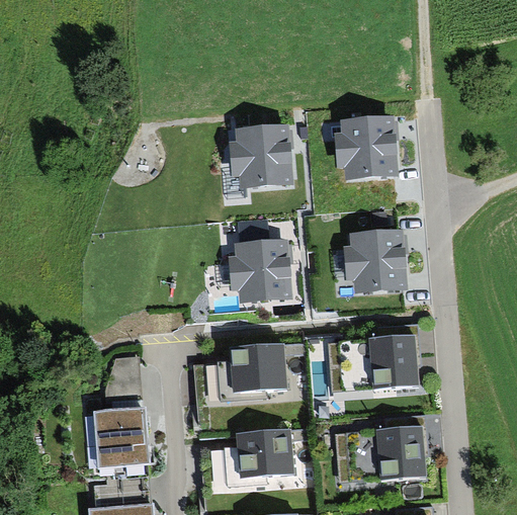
[(403,173),(398,112),(338,117),(339,131),(332,131),(335,167),(343,167),(344,177),(391,173),(403,173)]
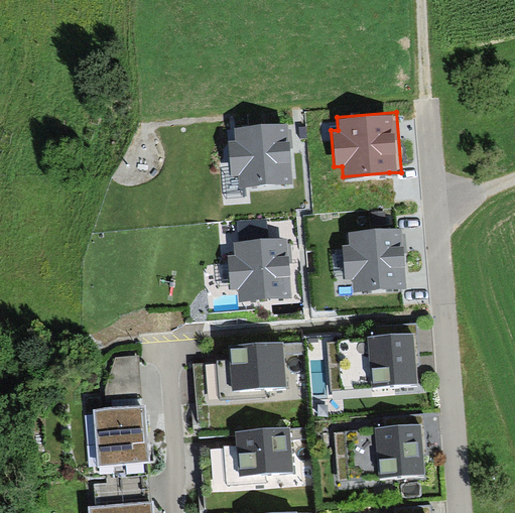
[(292,170),(288,124),(229,128),(230,141),(223,142),(226,178),(234,177),(235,187),(293,183),(292,170)]
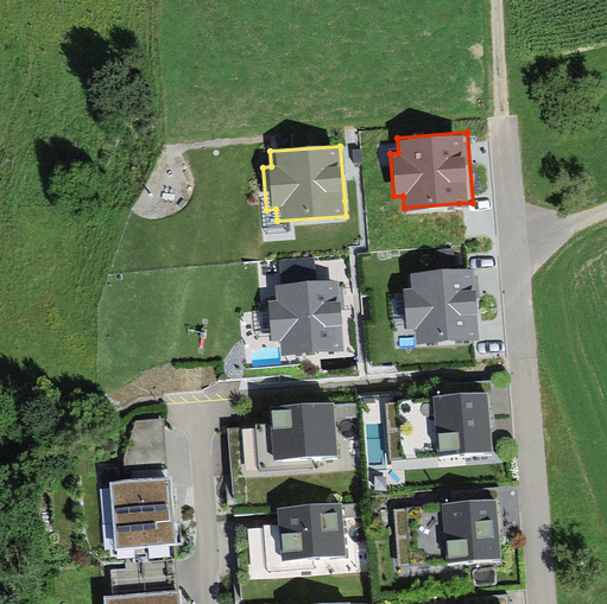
[(482,323),(478,267),(408,273),(409,288),(400,288),(404,331),(413,331),(415,343),(484,338),(482,323)]
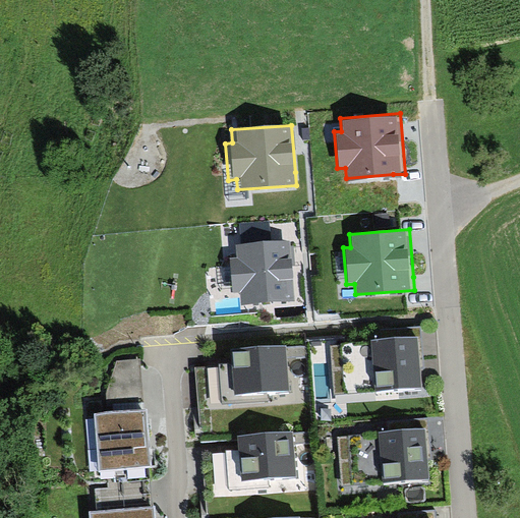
[(296,289),(292,240),(232,245),(233,259),(226,259),(229,295),(237,295),(238,305),(297,301),(296,289)]
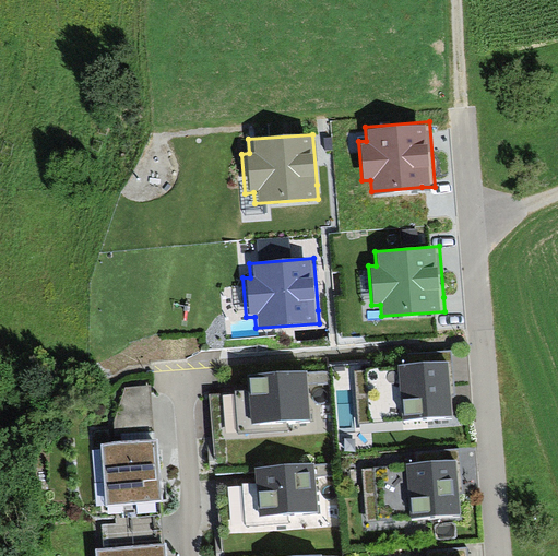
[(357,422),(451,416),(450,387),(448,364),(354,369),(357,422)]
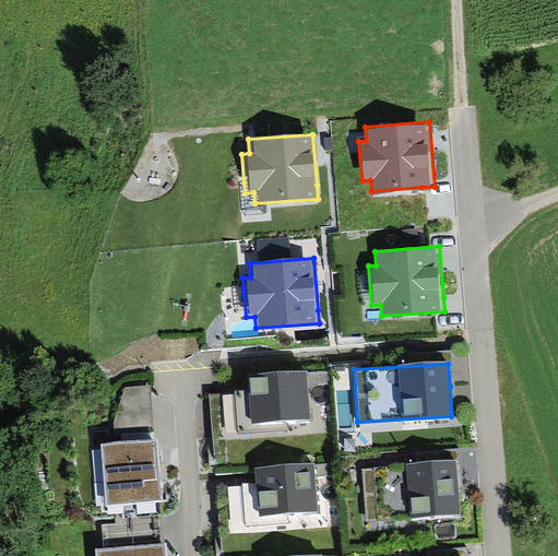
[(287,420),(309,418),(306,370),(246,375),(247,390),(234,391),(236,430),(288,426),(287,420)]
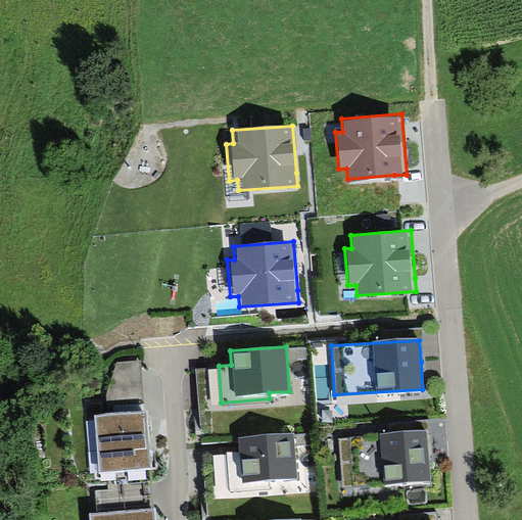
[(93,415),(99,471),(149,467),(145,412),(141,358),(116,360),(104,393),(106,414),(93,415)]
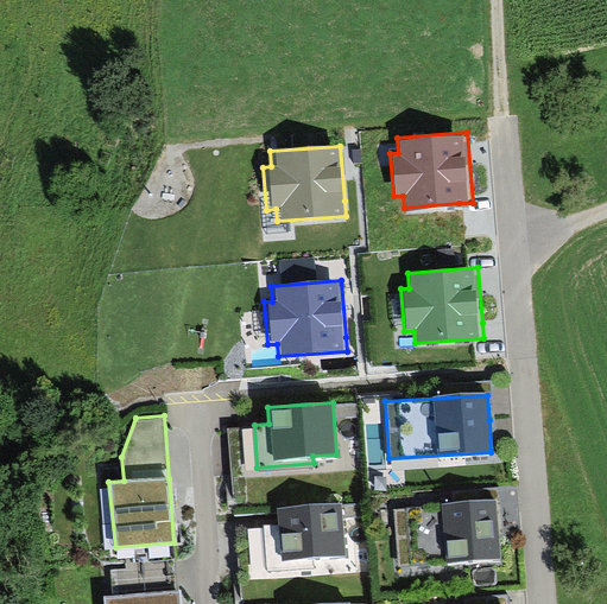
[(399,564),(501,558),(500,526),(498,500),(396,506),(399,564)]
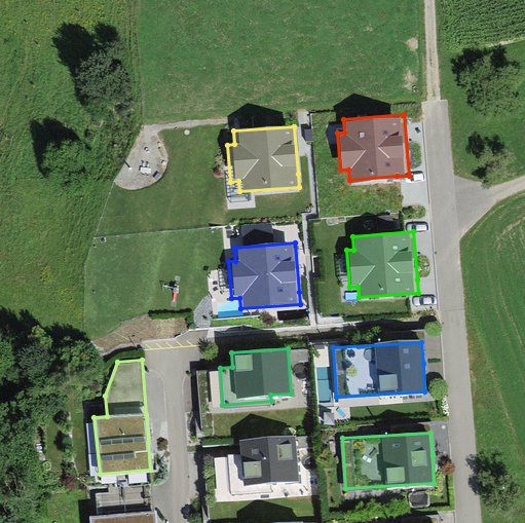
[(270,483),(298,481),(295,435),(238,439),(238,452),(226,453),(228,493),(270,490),(270,483)]
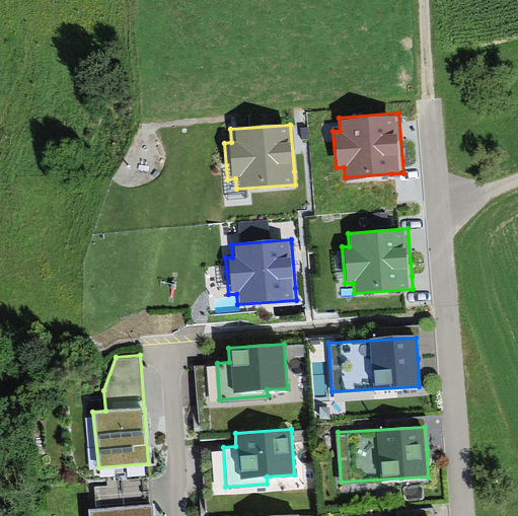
[(151,515),(150,504),(88,509),(88,515),(151,515)]
